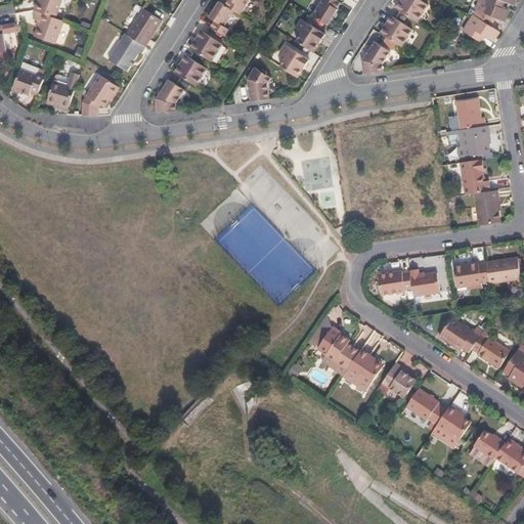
[(68,0),(42,0),(39,10),(41,11),(53,15),(61,18),(68,0)]
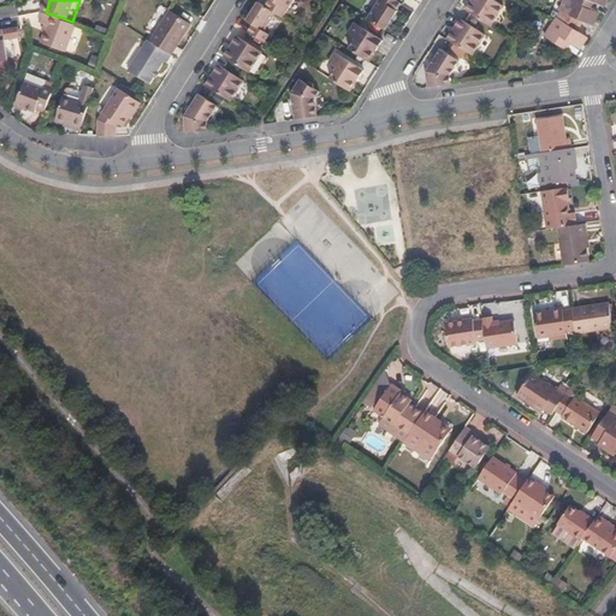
[(270,0),(266,6),(277,12),(284,17),(294,0),(270,0)]
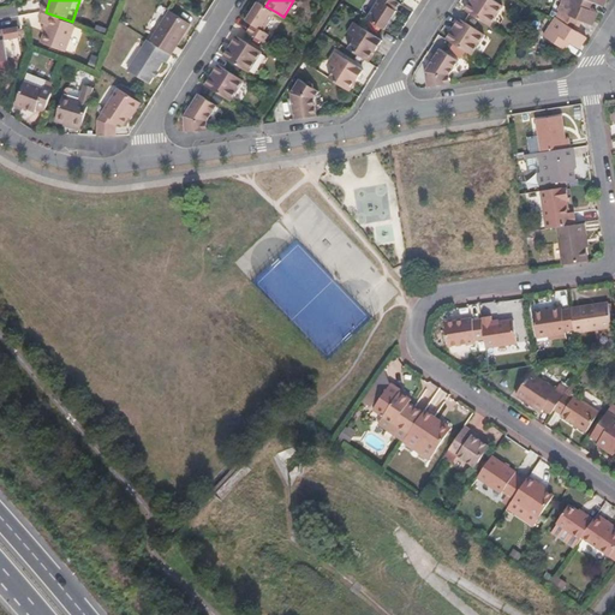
[(400,3),(396,0),(378,0),(368,18),(386,29),(396,11),(396,10),(400,3)]
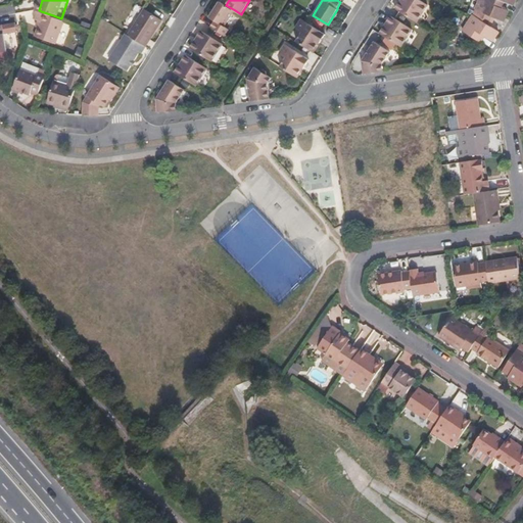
[(422,0),(399,0),(395,6),(418,20),(428,4),(422,0)]
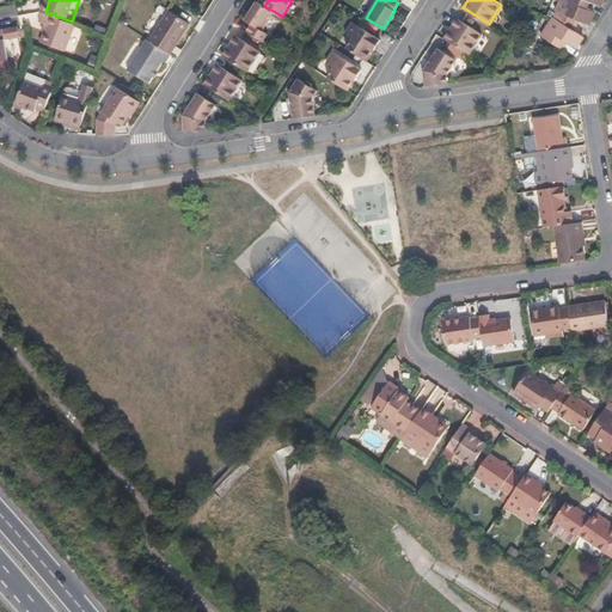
[(564,0),(565,0),(563,0),(562,0),(557,13),(558,13),(556,20),(554,20),(543,40),(561,51),(565,43),(568,46),(571,41),(579,46),(583,38),(574,32),(579,23),(581,23),(582,19),(591,23),(593,14),(586,11),(589,2),(592,4),(594,0),(601,4),(603,0),(564,0)]
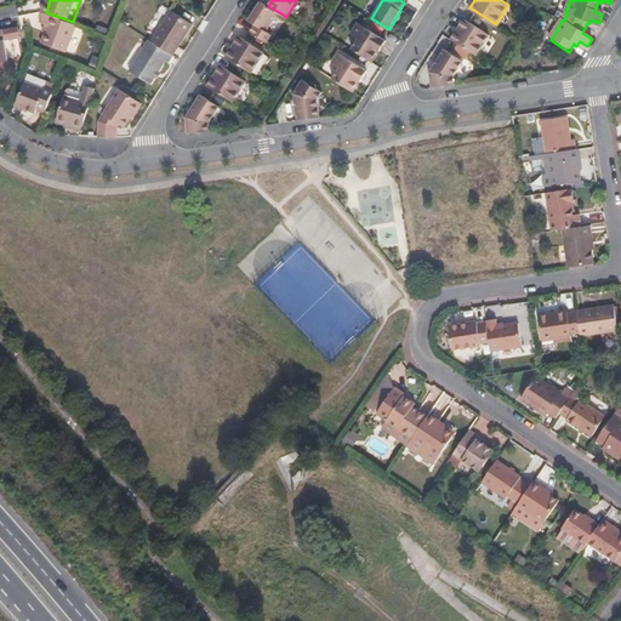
[(252,32),(268,43),(273,34),(268,30),(279,12),(268,6),(262,3),(251,21),(257,24),(252,32)]
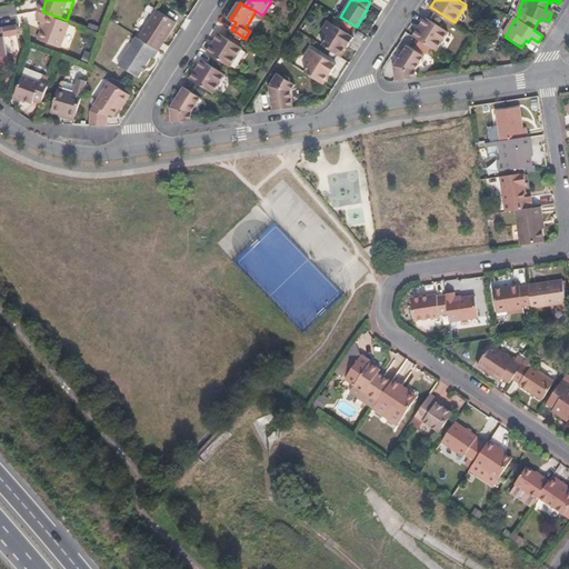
[(143,38),(163,50),(181,21),(161,9),(143,38)]
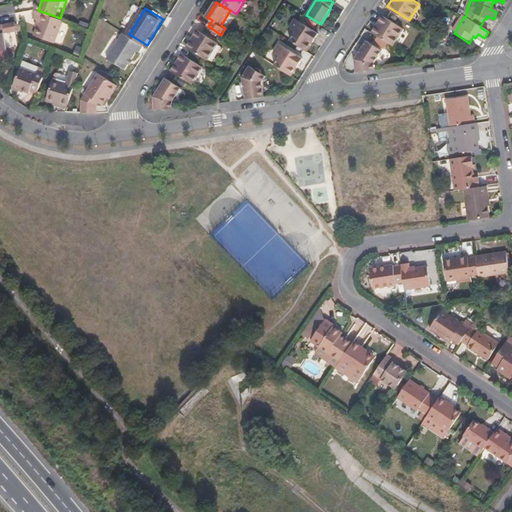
[(52,15),(40,11),(38,19),(44,22),(39,36),(60,43),(68,21),(60,18),(52,15)]
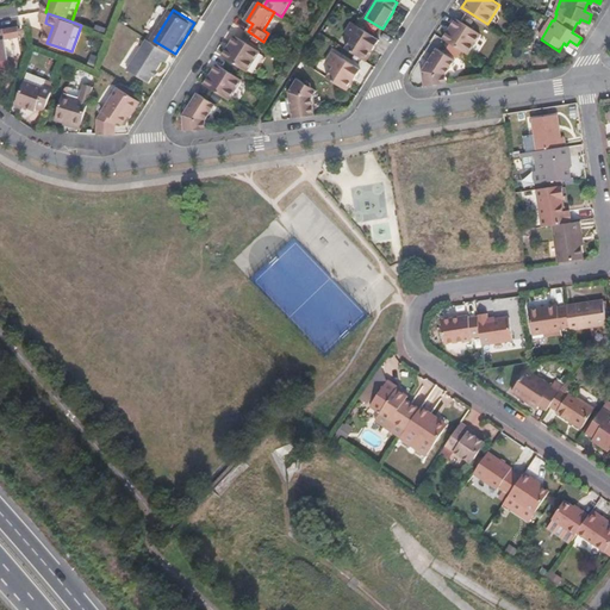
[(455,18),(443,37),(468,53),(480,33),(455,18)]
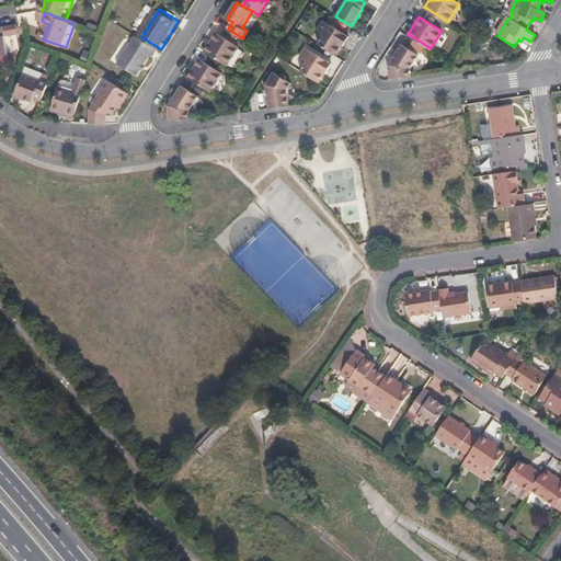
[(325,34),(319,44),(335,55),(342,45),(344,46),(350,36),(323,19),(317,29),(325,34)]
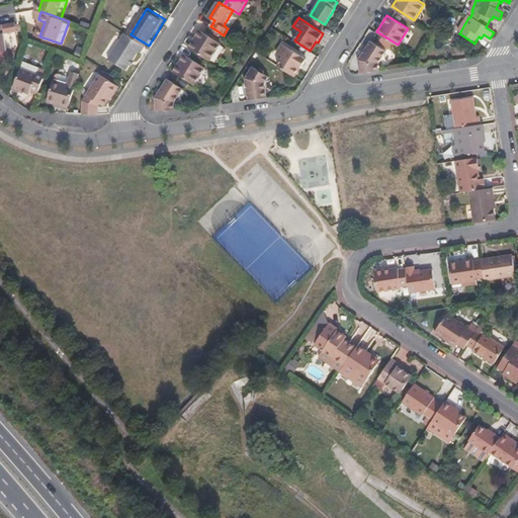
[(19,22),(7,24),(10,36),(21,33),(19,22)]
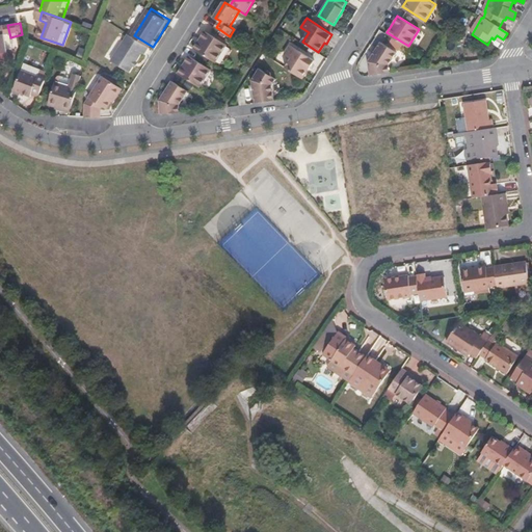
[(7,25),(0,26),(0,54),(12,52),(10,37),(7,25)]
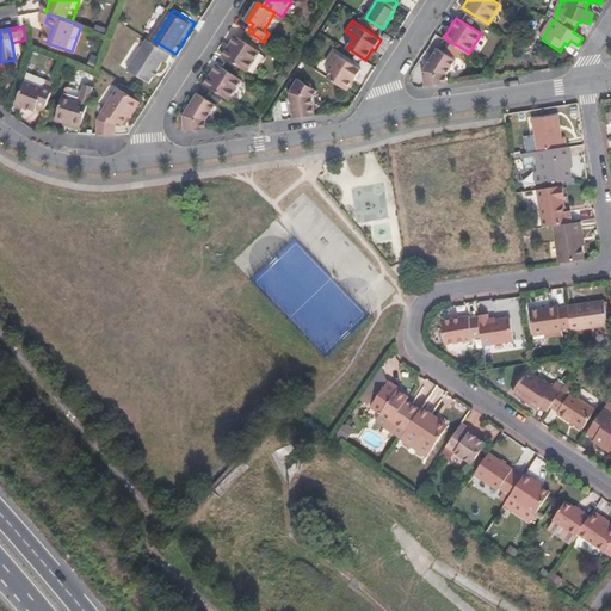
[(226,56),(250,72),(261,51),(238,36),(226,56)]
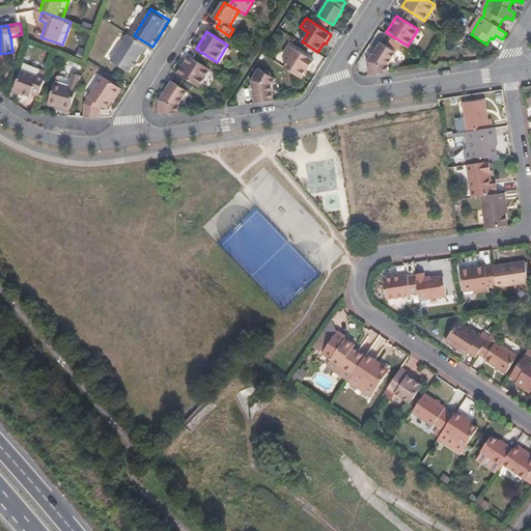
[(134,35),(132,33),(115,60),(133,72),(137,64),(139,61),(145,52),(147,54),(152,47),(134,35)]
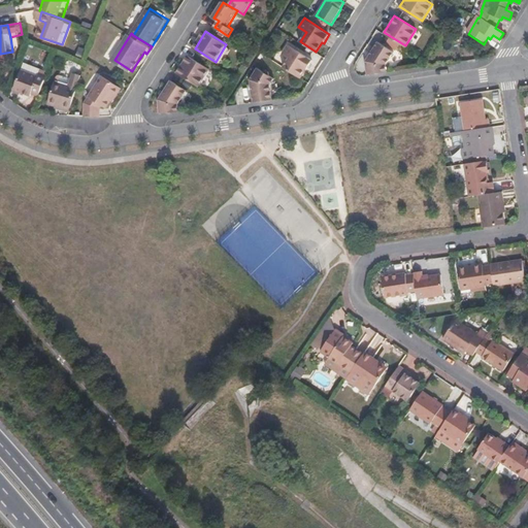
[(366,61),(368,74),(383,72),(387,72),(386,64),(393,52),(377,41),(366,61)]
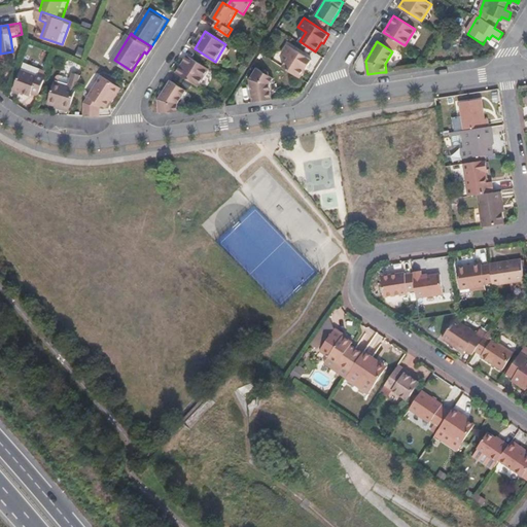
[(289,59),(284,68),(300,77),(306,67),(308,68),(313,59),(288,44),(282,54),(289,59)]
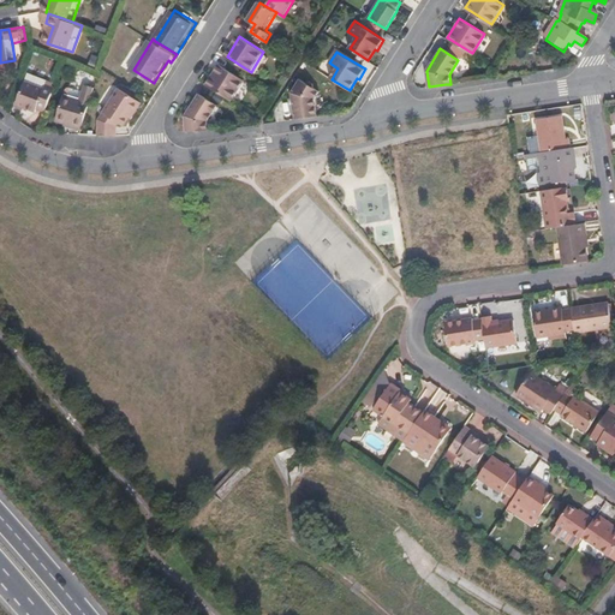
[(224,95),(233,100),(245,81),(221,65),(208,84),(224,95)]
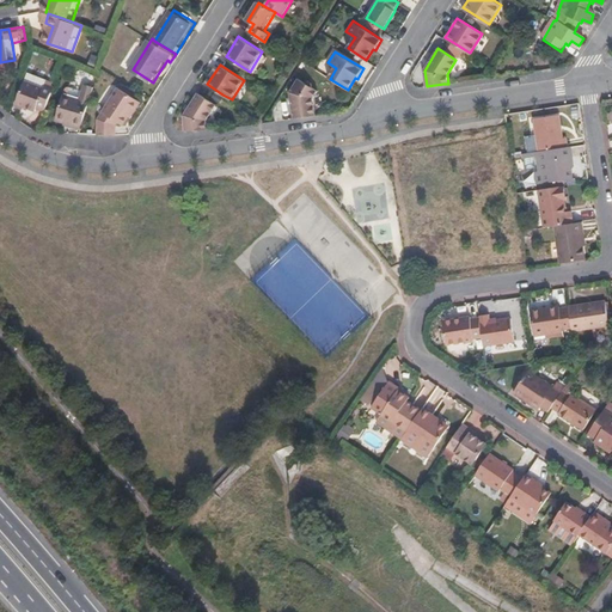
[(42,106),(51,109),(60,87),(50,84),(53,80),(34,73),(22,103),(30,106),(41,110),(42,106)]
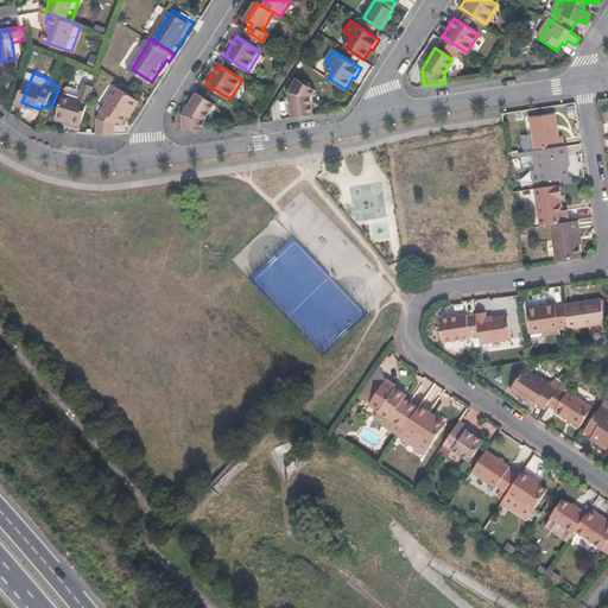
[(292,90),(296,118),(318,114),(316,94),(320,89),(314,86),(314,82),(310,80),(306,81),(301,77),(292,90)]
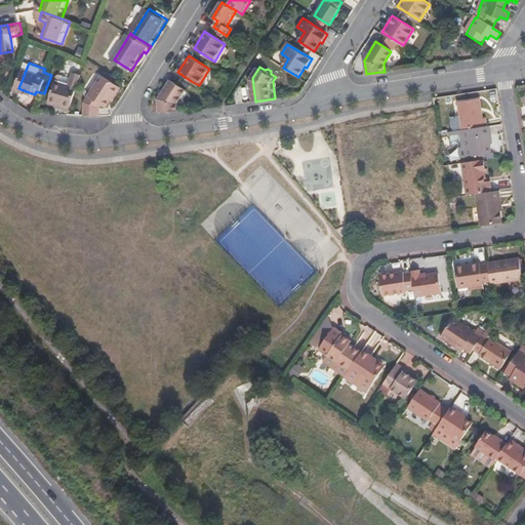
[(61,104),(76,109),(85,74),(77,72),(76,77),(65,74),(62,75),(61,77),(59,81),(58,81),(53,102),(61,104)]
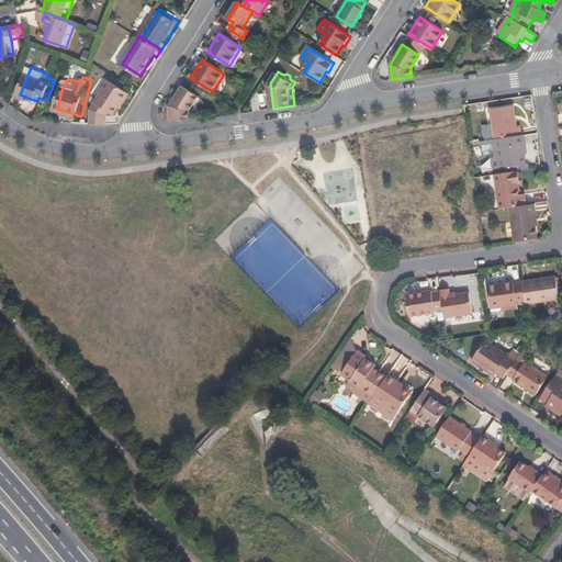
[(94,107),(96,123),(101,123),(111,122),(110,114),(112,111),(116,114),(122,105),(125,101),(126,102),(133,92),(112,79),(94,107)]
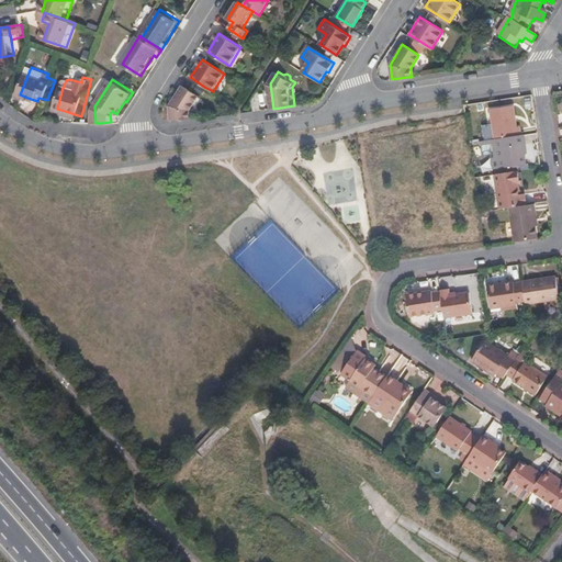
[(173,122),(192,120),(192,119),(192,110),(201,98),(201,96),(184,85),(172,105),(173,122)]
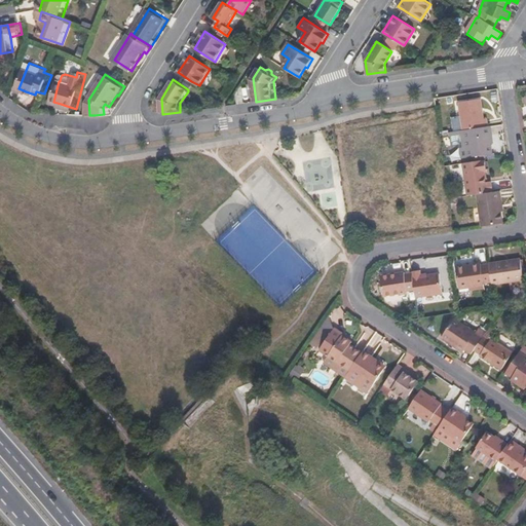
[(464,129),(488,125),(487,117),(483,118),(480,99),(458,102),(462,129),(464,129)]
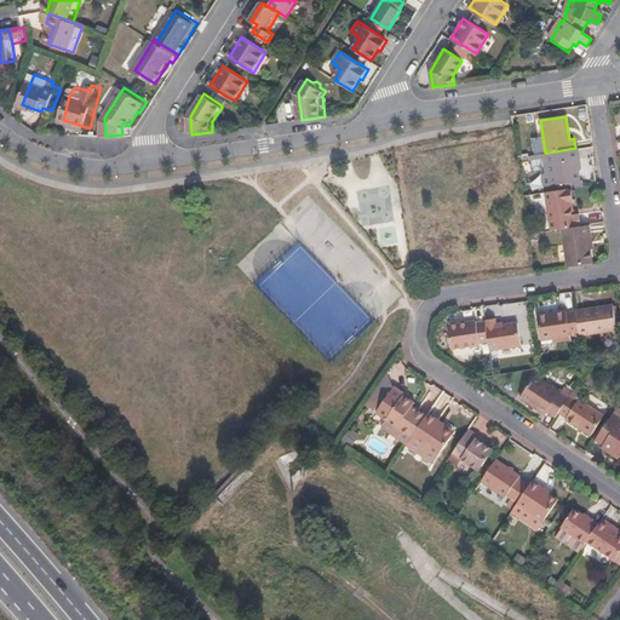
[(580,159),(579,148),(575,148),(547,153),(552,179),(541,181),(543,187),(550,185),(558,183),(560,191),(570,189),(574,189),(573,181),(580,181),(577,159),(580,159)]
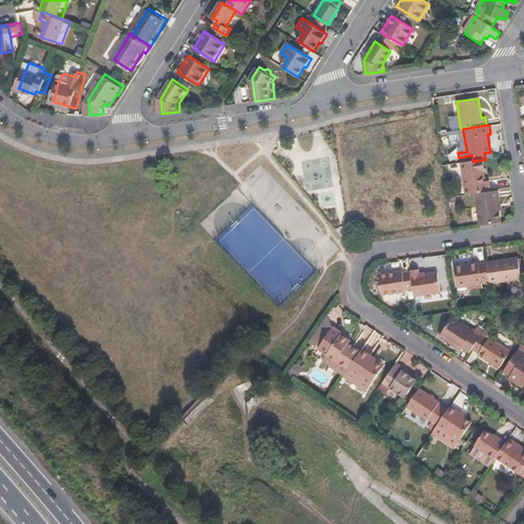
[(462,163),(467,195),(473,194),(489,192),(488,182),(483,183),(481,172),(484,172),(482,160),(473,162),(466,163),(462,163)]
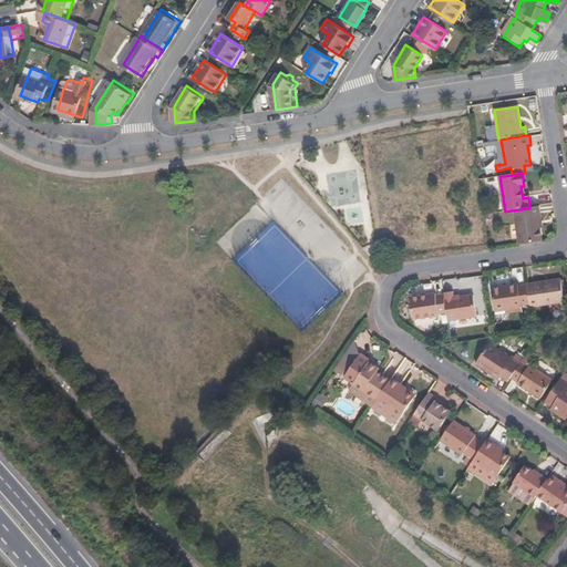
[(512,210),(517,245),(540,241),(537,216),(539,216),(538,206),(529,208),(512,210)]
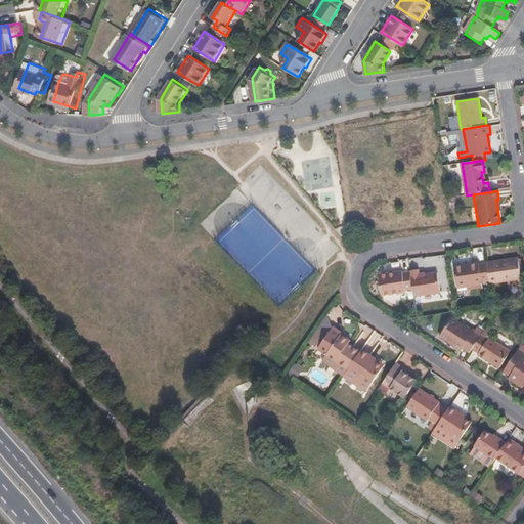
[(517,259),(486,263),(486,264),(488,282),(488,285),(520,280),(517,259)]
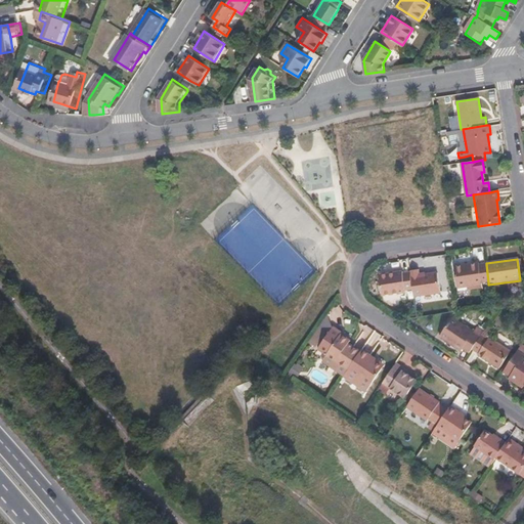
[(479,284),(488,282),(486,264),(478,265),(477,263),(452,266),(455,288),(480,286),(479,284)]
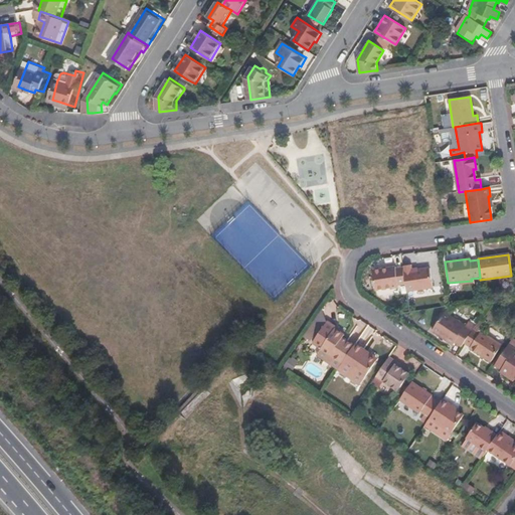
[(411,266),(402,267),(403,270),(405,285),(406,292),(432,289),(430,270),(412,272),(411,266)]
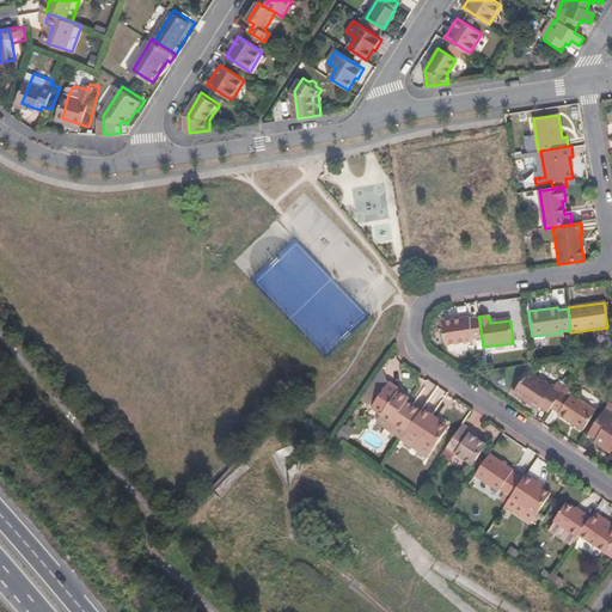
[(482,338),(479,320),(471,320),(470,318),(442,322),(446,346),(473,342),(473,340),(482,338)]
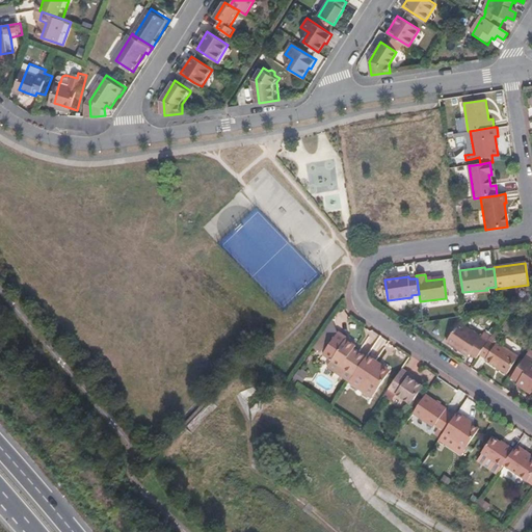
[(469,353),(476,357),(478,353),(487,339),(489,337),(483,333),(479,338),(458,323),(446,343),(467,356),(469,353)]
